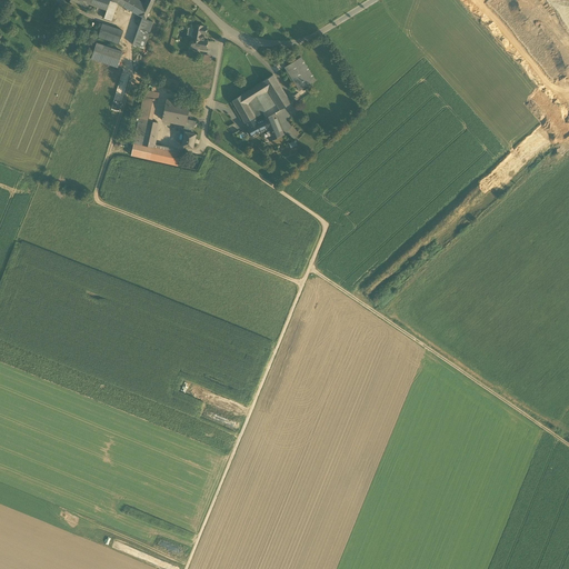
[(70,0),(69,3),(76,6),(76,7),(87,10),(89,5),(80,1),(79,0),(70,0)]
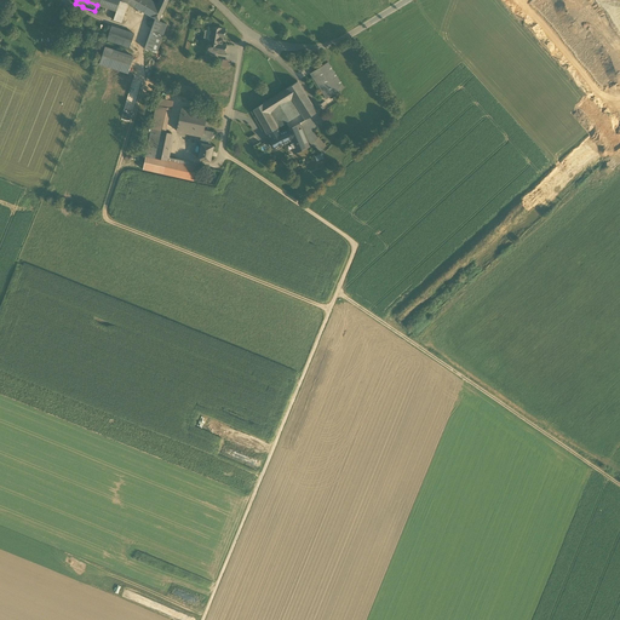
[(116,11),(119,0),(86,0),(87,1),(97,5),(116,11)]
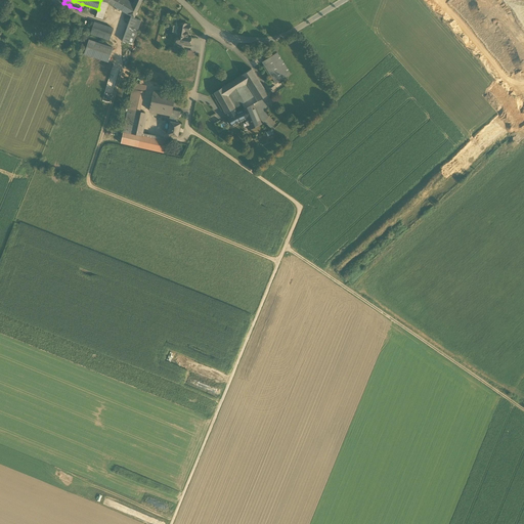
[(102,19),(107,3),(103,0),(100,0),(98,9),(95,17),(102,19)]
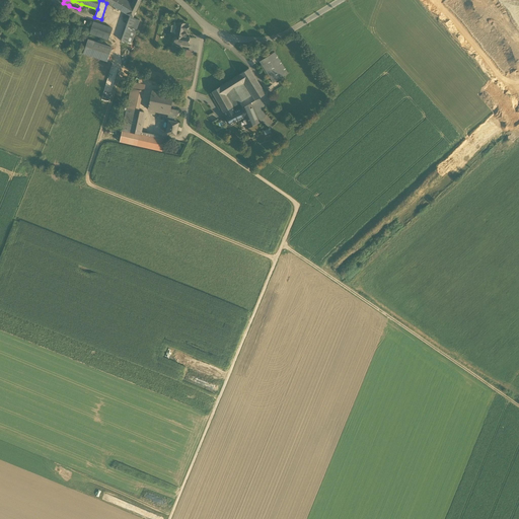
[(132,5),(123,0),(102,0),(106,3),(127,14),(132,5)]
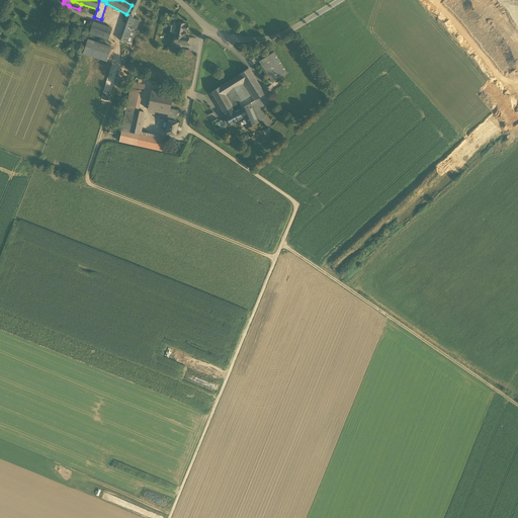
[(133,0),(132,5),(126,14),(130,16),(133,17),(141,0),(133,0)]
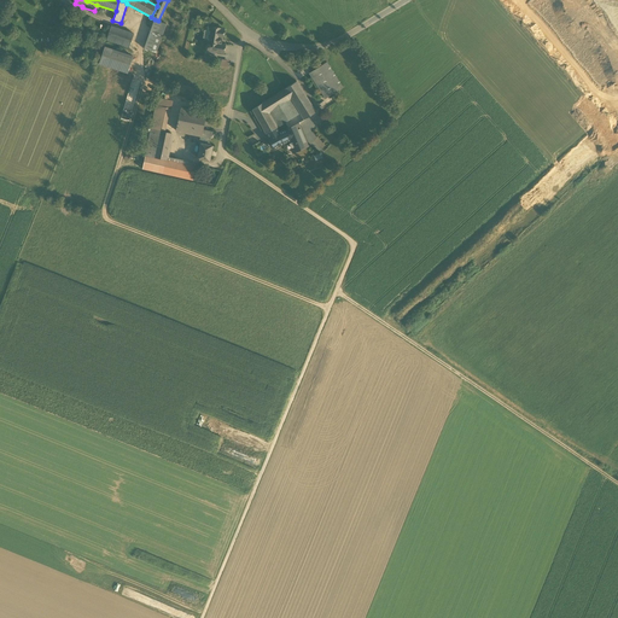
[(167,24),(158,21),(155,19),(144,48),(156,53),(167,24)]
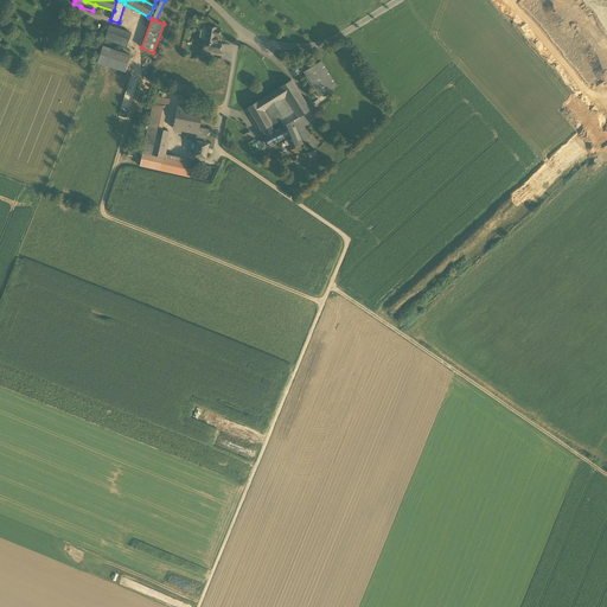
[(104,39),(127,46),(132,33),(109,25),(104,39)]
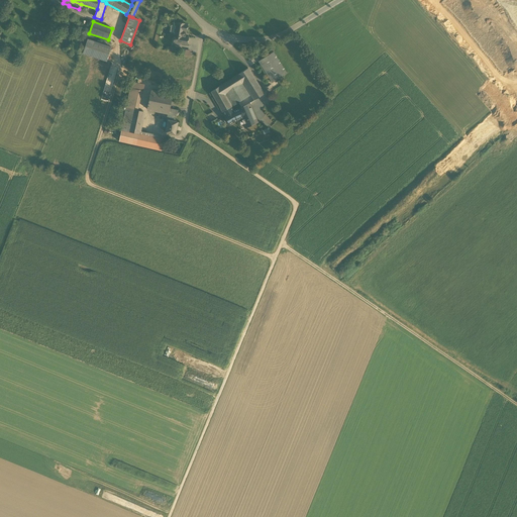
[(181,43),(187,44),(188,37),(185,37),(184,36),(185,31),(186,32),(188,24),(184,24),(183,23),(182,22),(181,23),(177,23),(177,26),(176,29),(175,29),(175,30),(175,31),(176,32),(174,42),(181,43)]
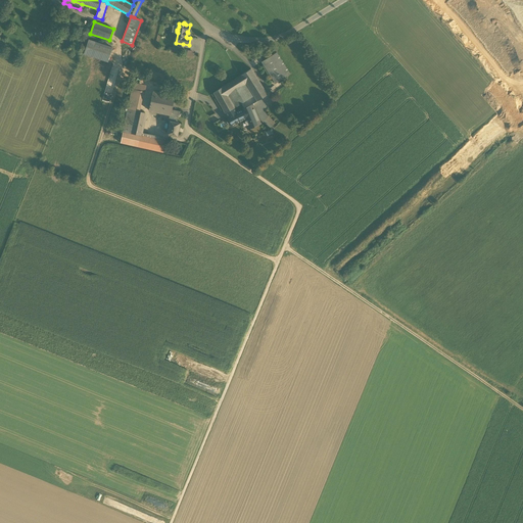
[(84,54),(108,62),(112,48),(89,40),(84,54)]
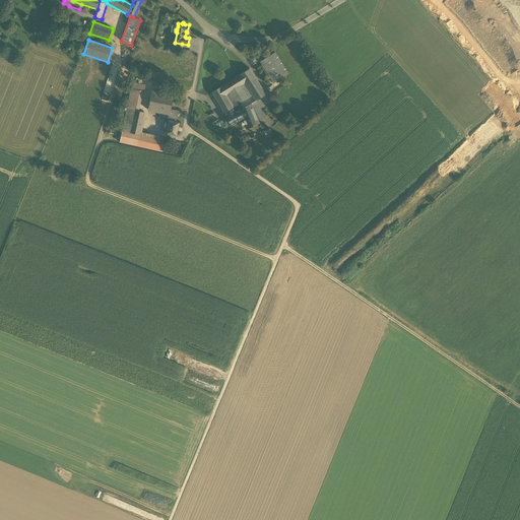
[(260,62),(273,83),(288,74),(275,52),(260,62)]
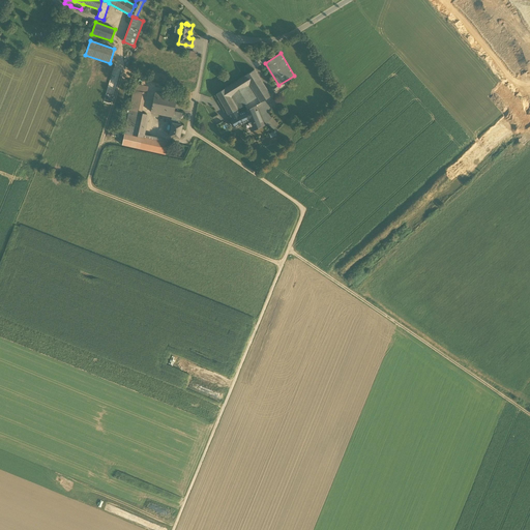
[(255,69),(244,77),(249,85),(257,97),(261,102),(271,96),(255,69)]
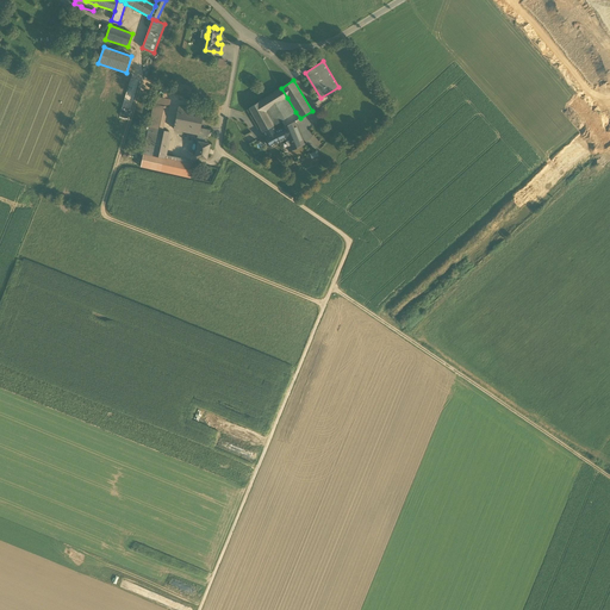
[(129,118),(136,89),(128,87),(120,117),(129,118)]
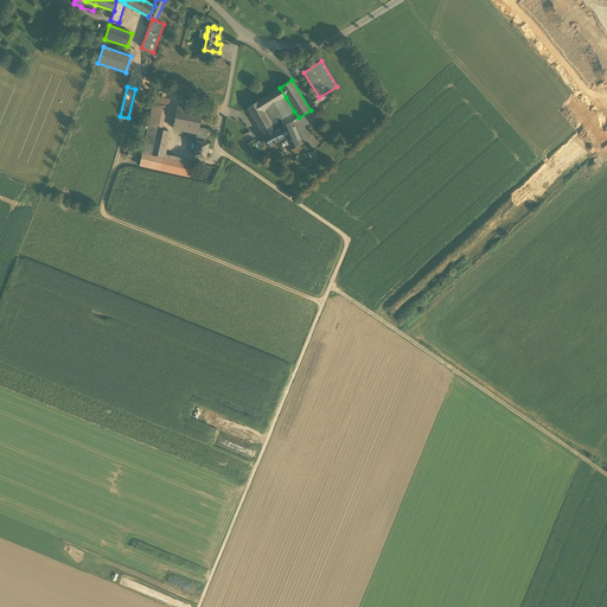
[(264,136),(274,131),(263,112),(286,97),(280,88),(248,108),(261,132),(263,134),(264,136)]
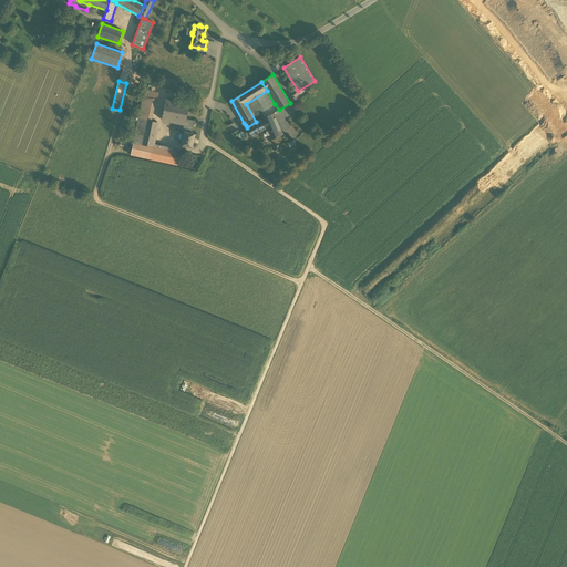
[(140,96),(143,96),(156,100),(157,100),(158,92),(142,89),(140,96)]
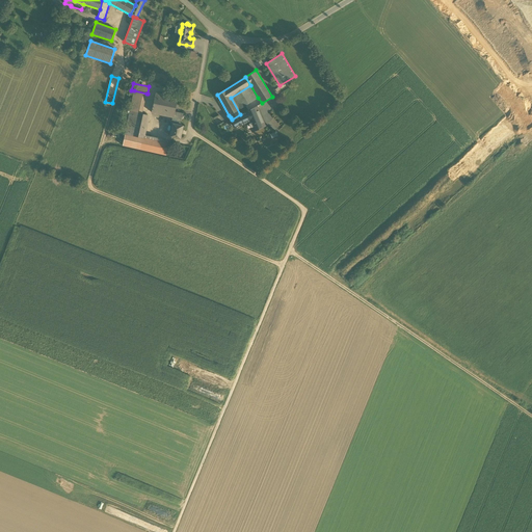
[(258,98),(250,85),(231,98),(240,114),(244,112),(250,110),(247,104),(258,98)]
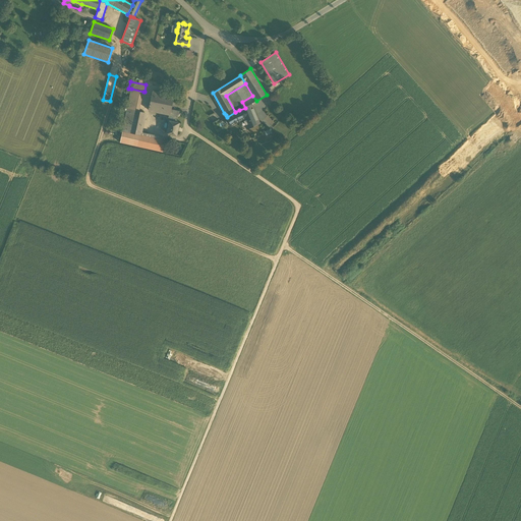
[(139,111),(143,92),(131,89),(127,109),(135,110),(139,111)]
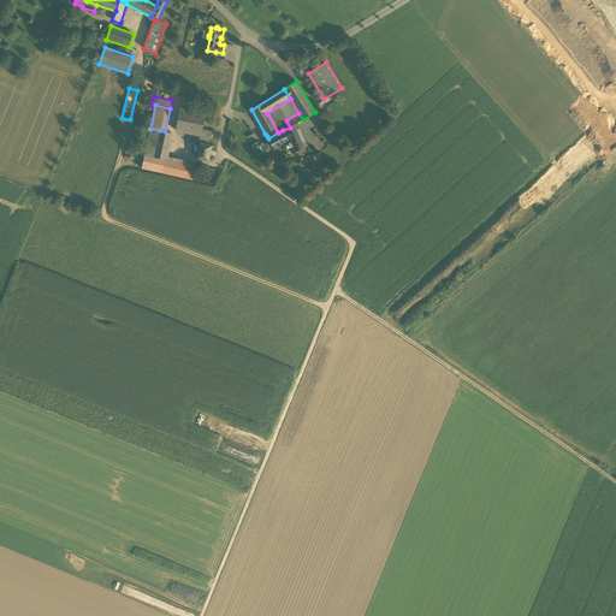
[(201,136),(202,130),(206,113),(179,107),(175,130),(201,136)]
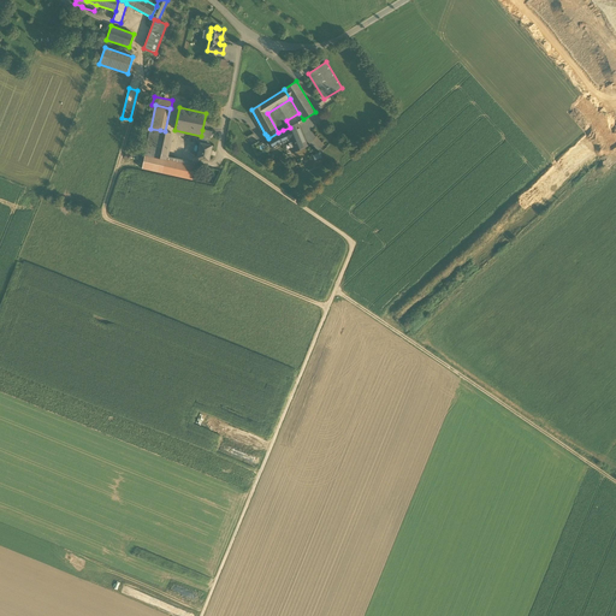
[(288,142),(291,152),(307,146),(298,124),(290,128),(283,130),(288,142)]
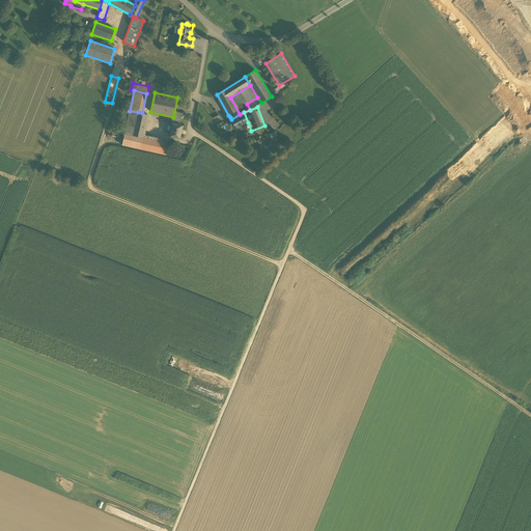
[(124,134),(133,136),(138,112),(130,111),(124,134)]
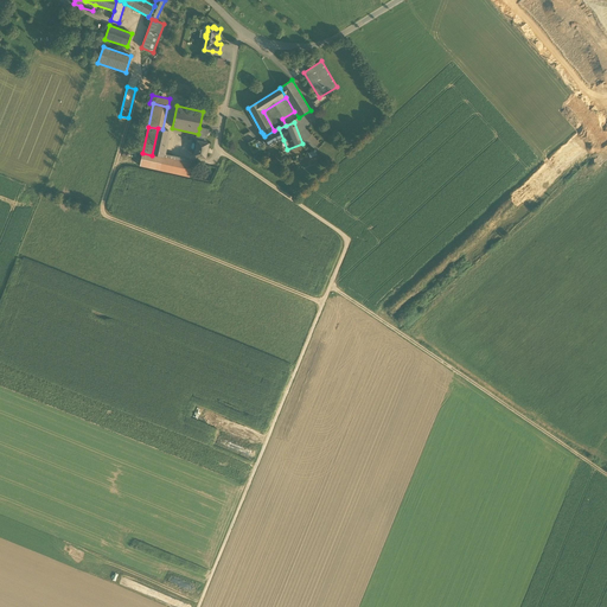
[(163,129),(158,128),(152,155),(163,158),(163,157),(168,131),(163,129)]
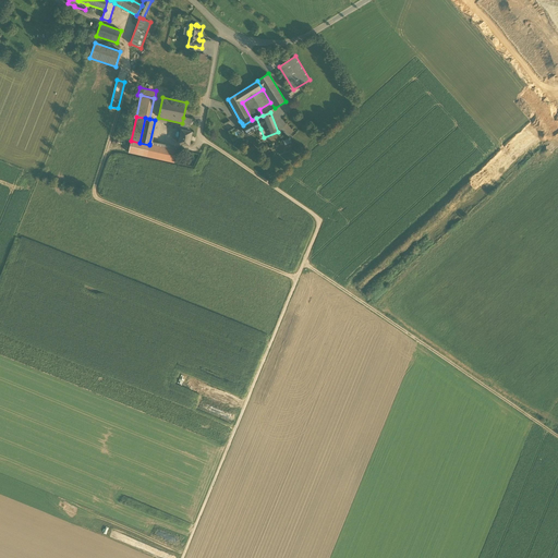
[(180,130),(182,130),(189,131),(190,123),(191,123),(192,119),(183,118),(182,123),(180,130)]
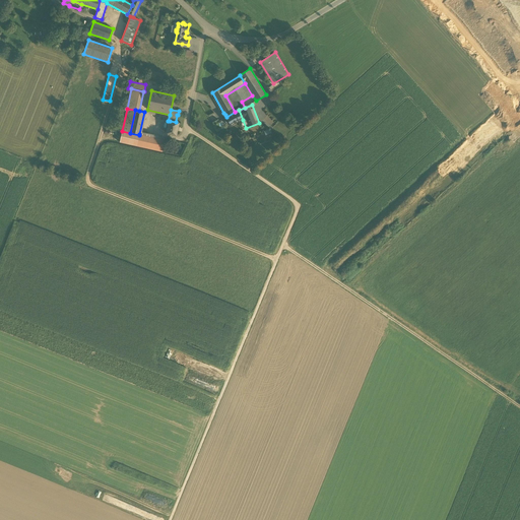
[(243,120),(239,110),(235,112),(226,117),(225,117),(231,125),(243,120)]
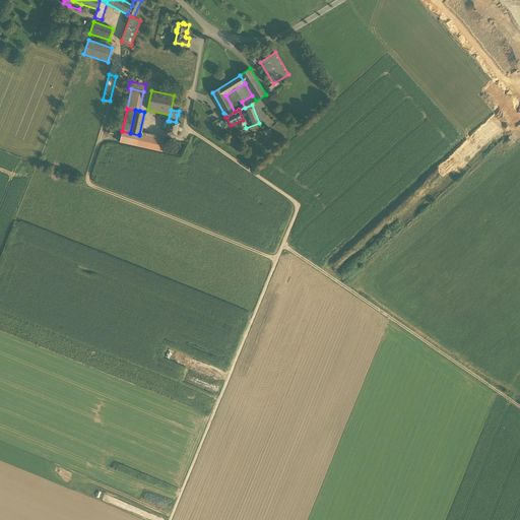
[(139,134),(165,140),(166,137),(142,132),(146,113),(144,112),(139,134)]
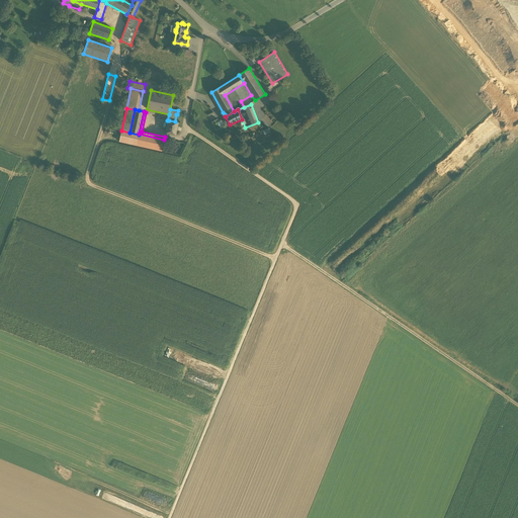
[(178,122),(175,121),(169,120),(166,133),(176,135),(178,122)]
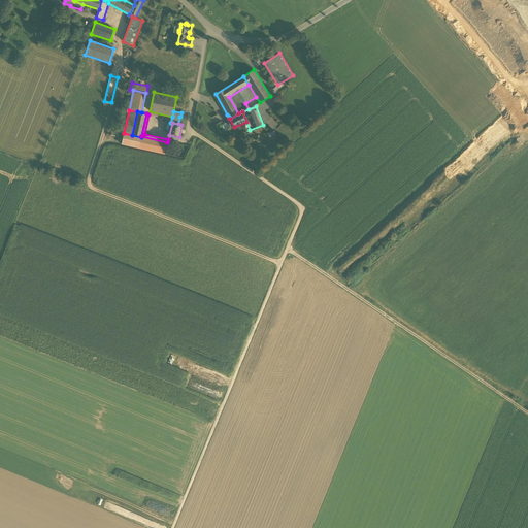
[(122,144),(139,149),(141,137),(132,135),(124,133),(122,144)]
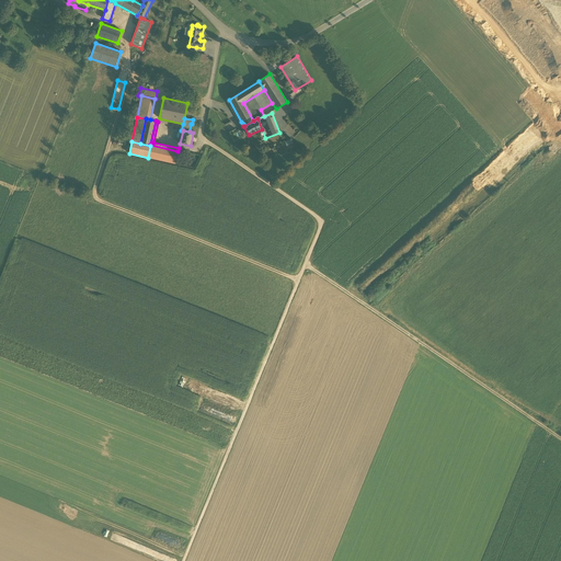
[(150,145),(150,146),(148,158),(175,163),(178,151),(150,145)]
